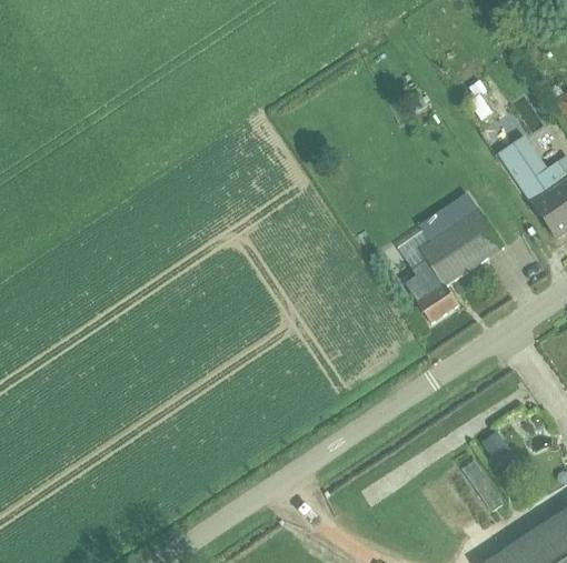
[(478,77),(467,84),(473,93),(484,86),(478,77)]
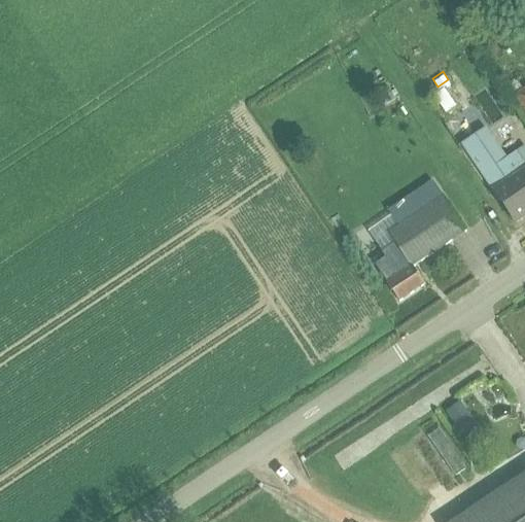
[(524,75),(522,71),(514,76),(520,84),(524,80),(524,75)]
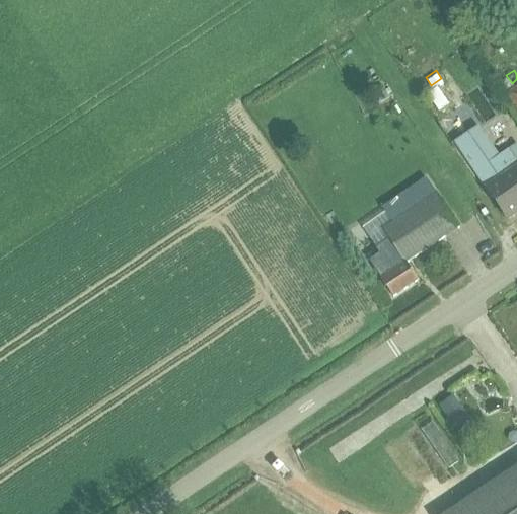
[(465,78),(452,87),(470,114),(484,104),(465,78)]
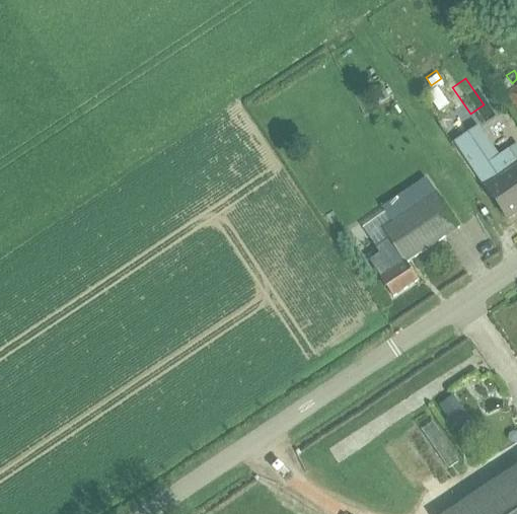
[(381,82),(373,87),(380,100),(388,95),(381,82)]
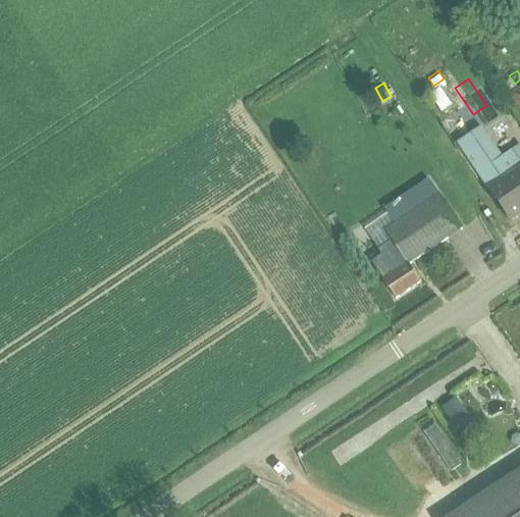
[(519,85),(510,92),(519,106),(519,85)]
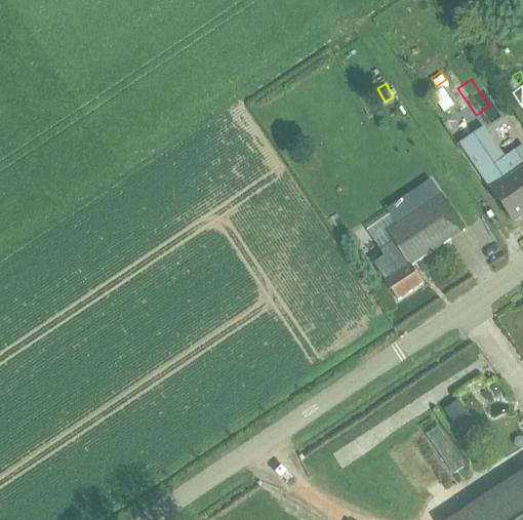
[(448,93),(437,102),(441,107),(452,100),(448,93)]
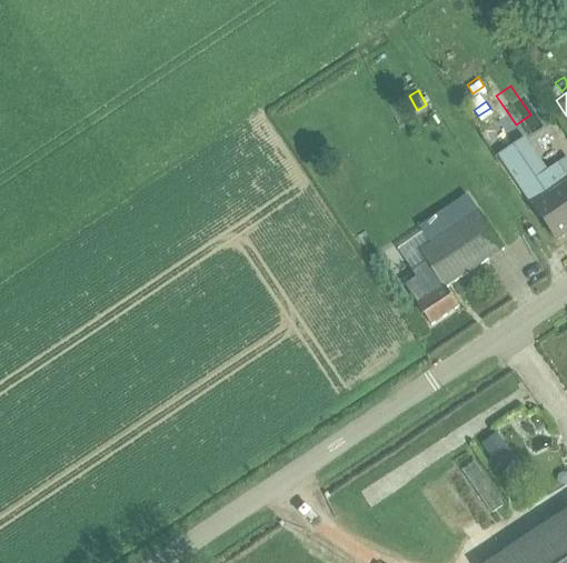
[(501,150),(498,152),(555,235),(566,227),(566,174),(557,160),(543,170),(520,138),(518,139),(501,150)]
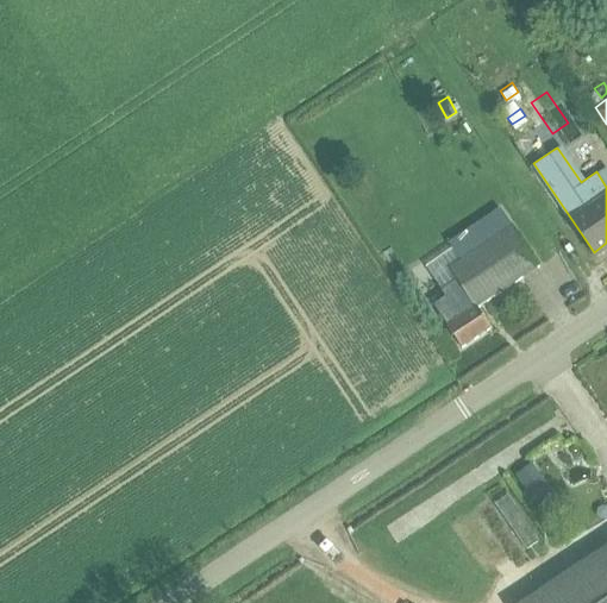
[(474,303),(537,262),(511,223),(448,265),(455,277),(440,287),(458,313),(445,322),(460,343),(488,324),(474,303)]
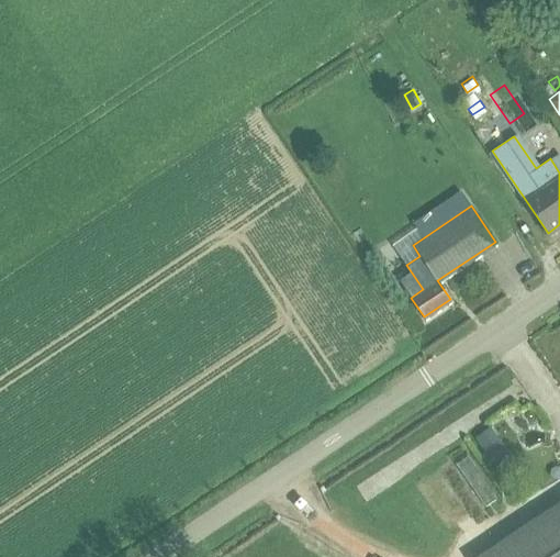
[(488,424),(473,435),(497,470),(513,460),(488,424)]
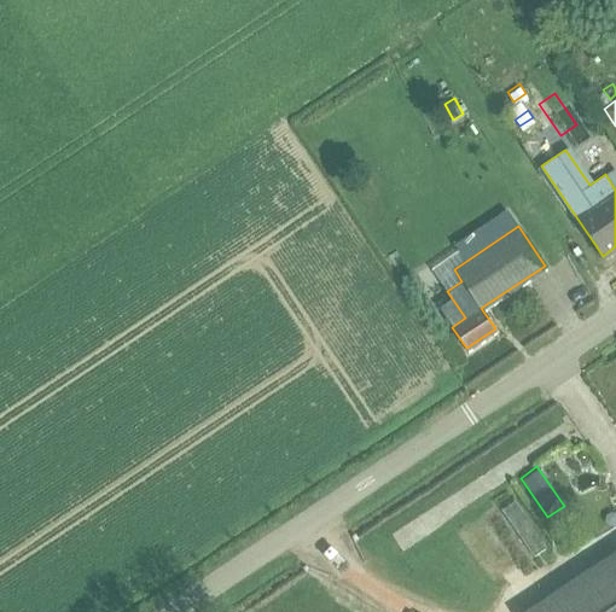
[(487,503),(523,551),(536,541),(500,494),(487,503)]
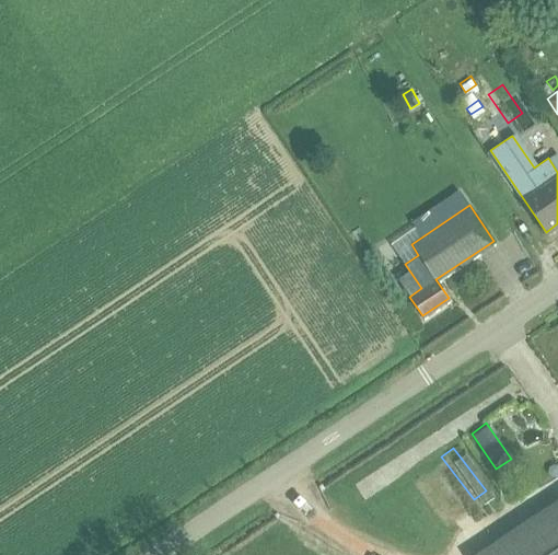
[(557,554),(557,498),(473,554),(557,554)]
